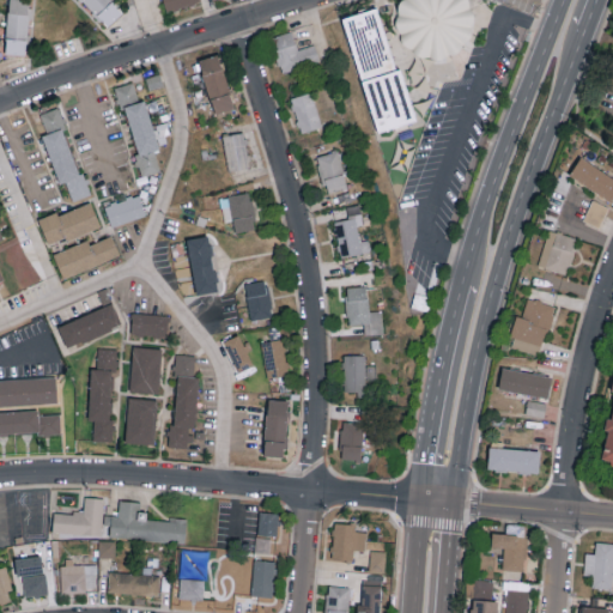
[(28,0),(7,0),(6,54),(28,54),(28,0)]
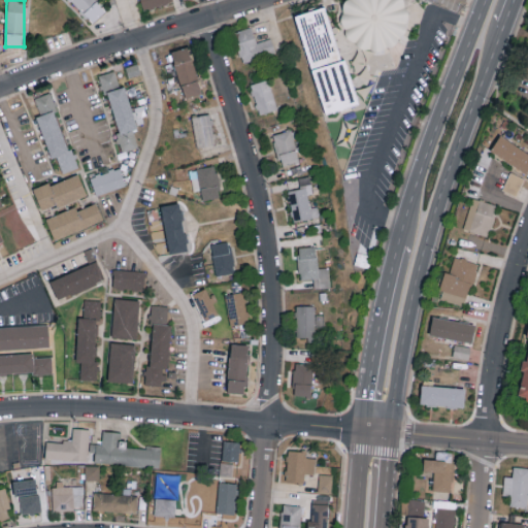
[(106,10),(96,0),(70,0),(93,23),(106,10)]
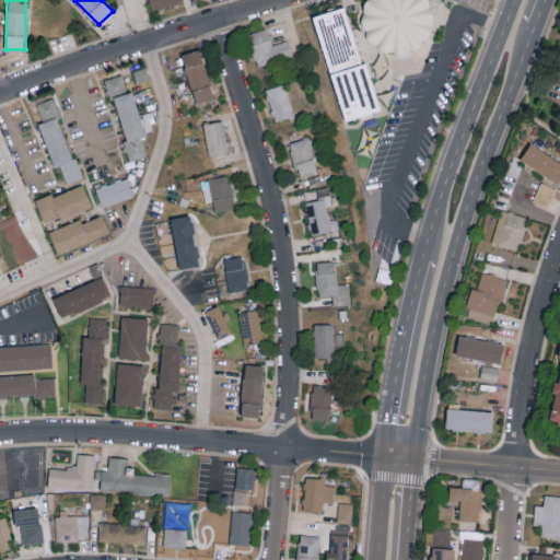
[(184,1),(183,0),(149,0),(152,11),(184,1)]
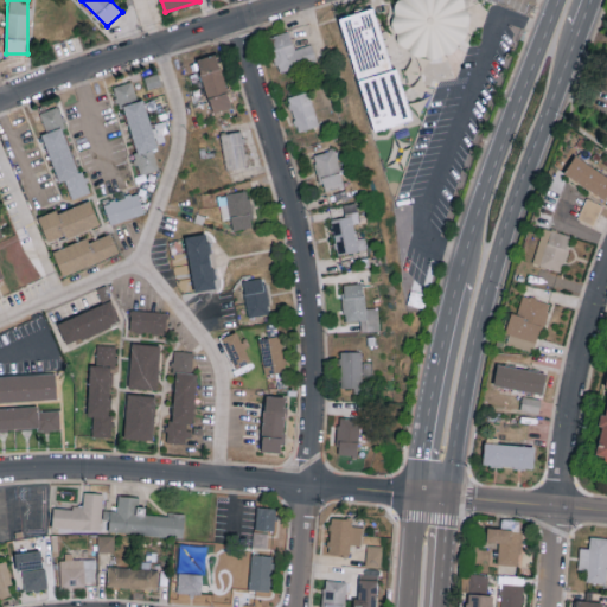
[(449,56),(438,61),(426,62),(413,58),(402,52),(394,42),(389,30),(389,17),(393,5),(396,0),(460,0),(464,4),(467,14),(468,26),(465,38),(459,48),(449,56)]
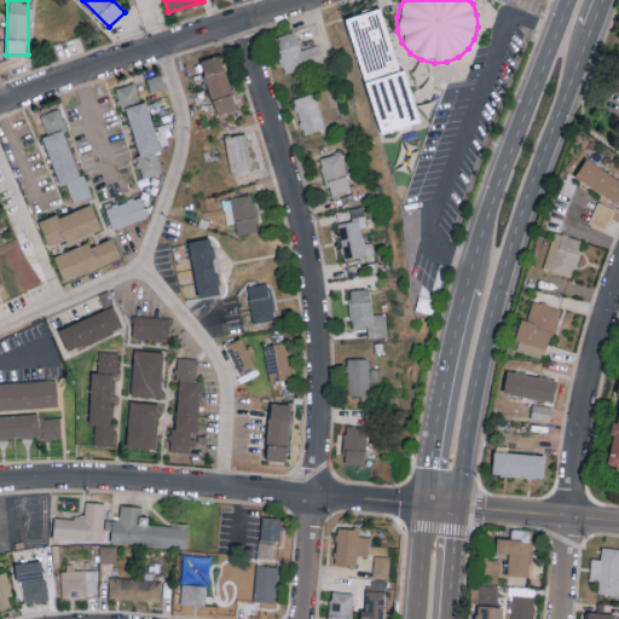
[(350,24),(380,16),(412,122),(382,132),(350,24)]
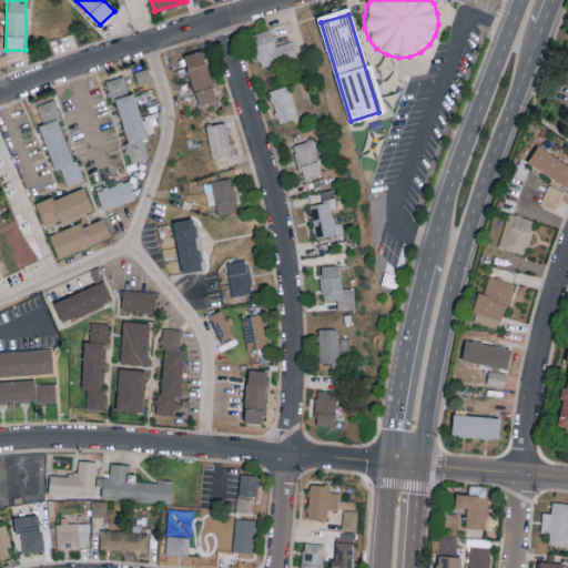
[(296,58),(293,41),(275,46),(271,29),(251,33),(260,67),(296,58)]
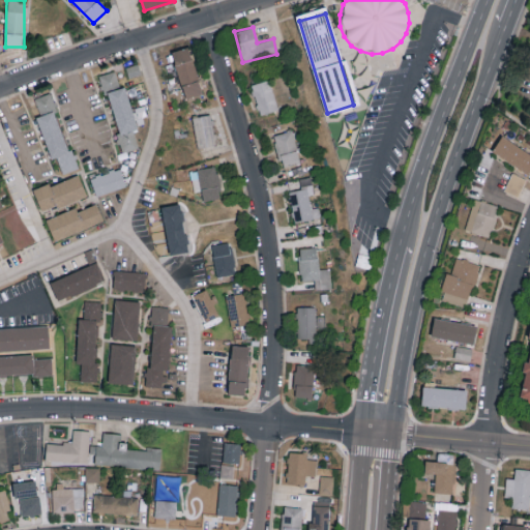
[(183,98),(201,95),(190,47),(173,51),(183,98)]
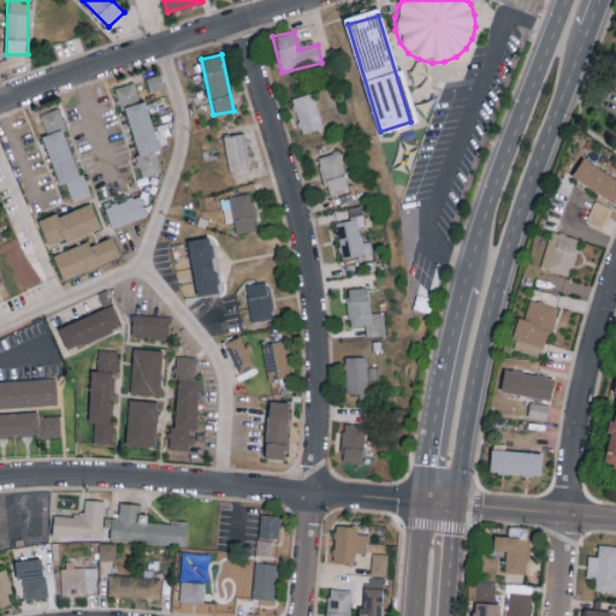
[(119,105),(130,102),(130,101),(140,99),(135,82),(114,87),(119,105)]
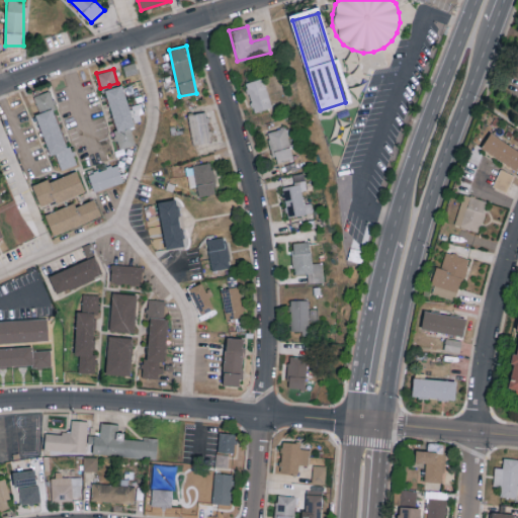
[(246,82),(254,112),(272,107),(263,77),(246,82)]
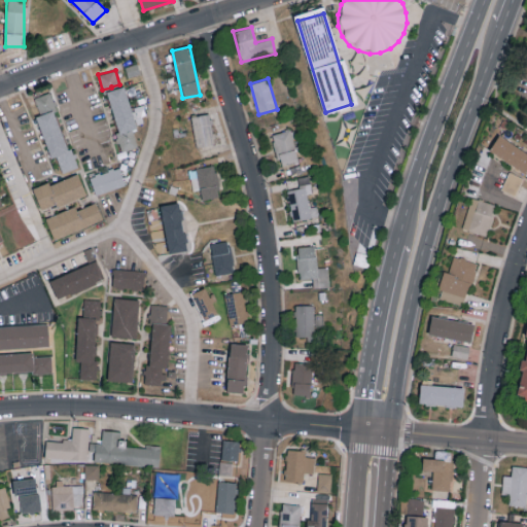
[(137,128),(125,85),(105,92),(123,151),(138,146),(133,130),(137,128)]
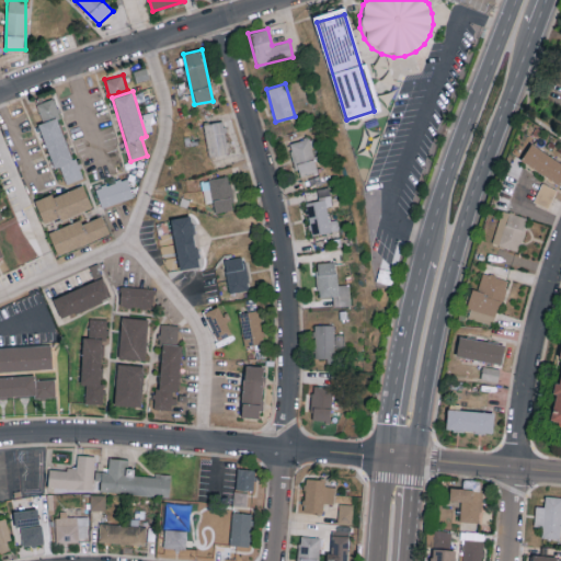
[(38,123),(54,168),(60,165),(66,184),(83,179),(77,158),(72,159),(53,98),(36,103),(43,122),(38,123)]
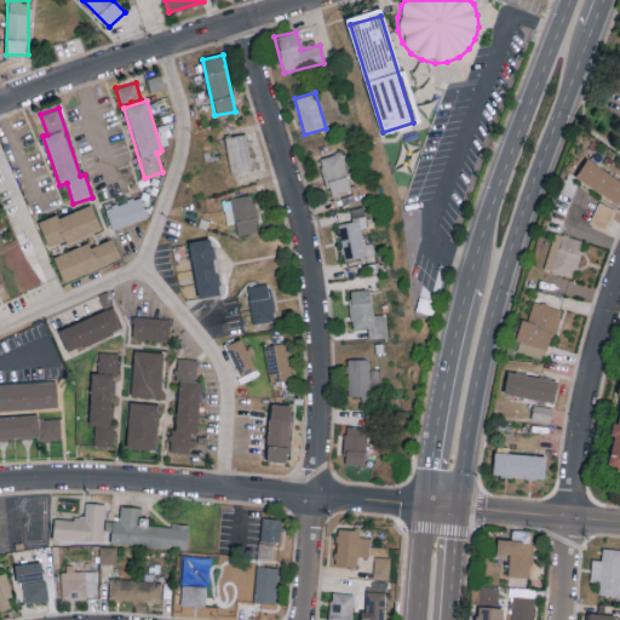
[(225,136),(231,173),(253,170),(247,133),(225,136)]
